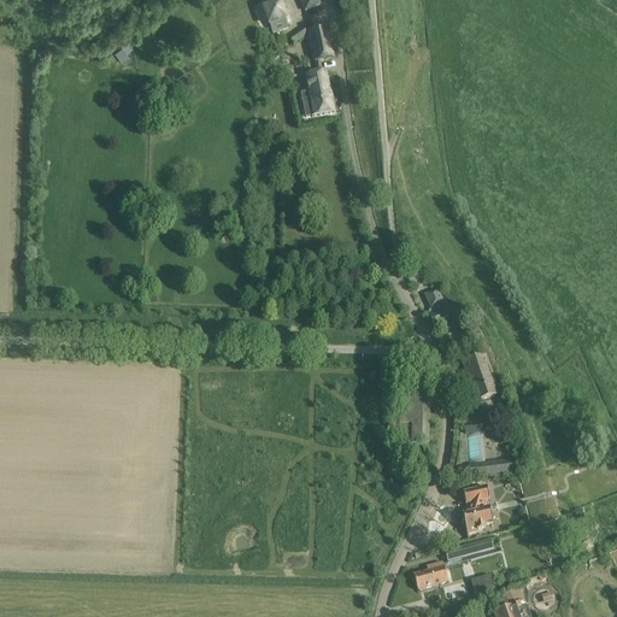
[(288,22),(281,3),(278,3),(277,0),(266,0),(260,3),(263,7),(260,9),(268,29),(270,28),(272,35),(288,29),(286,23),(288,22)]
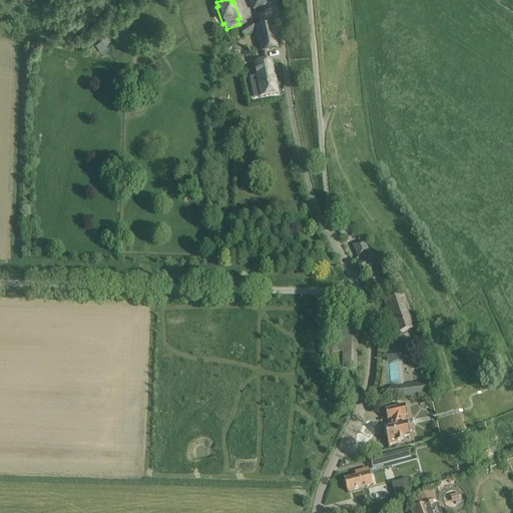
[(263,5),(260,0),(243,0),(249,11),(263,5)]
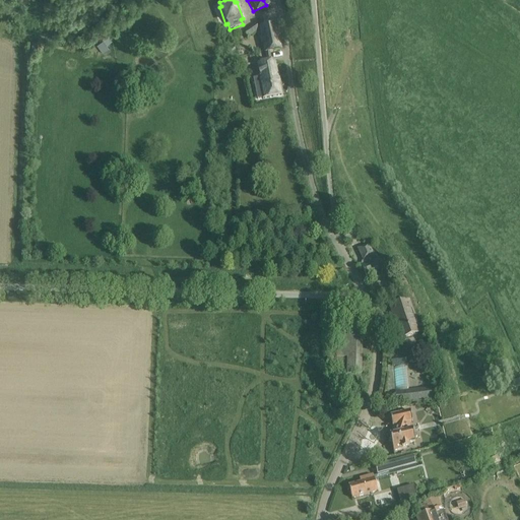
[(254,23),(243,33),(247,39),(259,30),(254,23)]
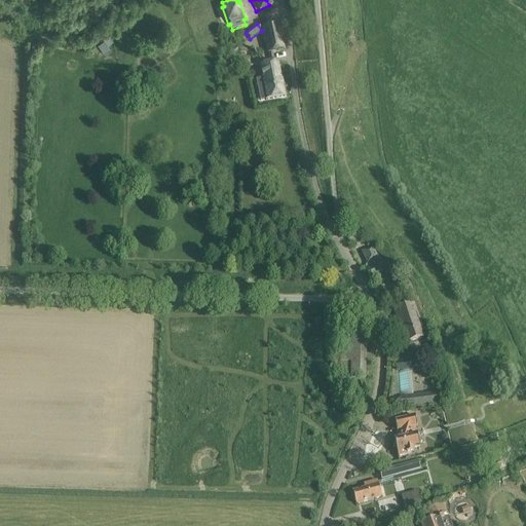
[(273,64),(271,52),(284,50),(278,25),(263,28),(270,64),(261,67),(267,100),(286,96),(282,75),(279,76),(277,63),(273,64)]
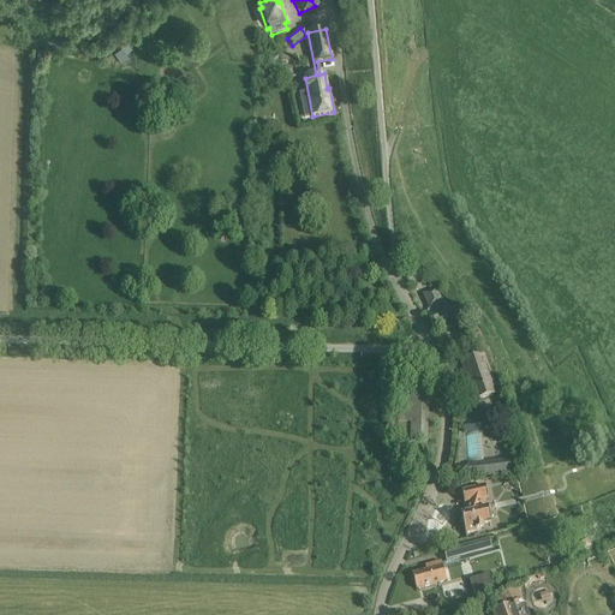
[(121,48),(114,53),(121,63),(129,58),(121,48)]
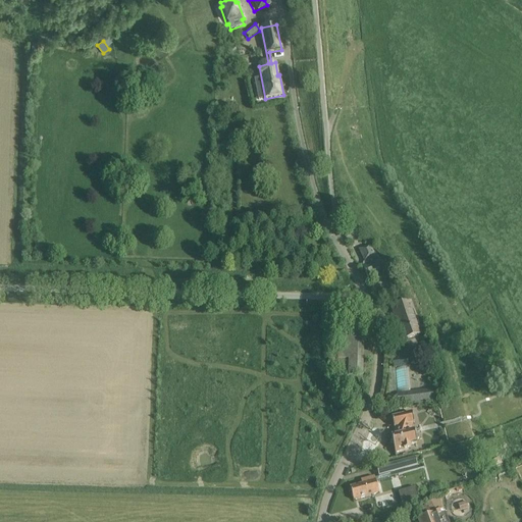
[(256,84),(249,85),(251,100),(258,99),(256,84)]
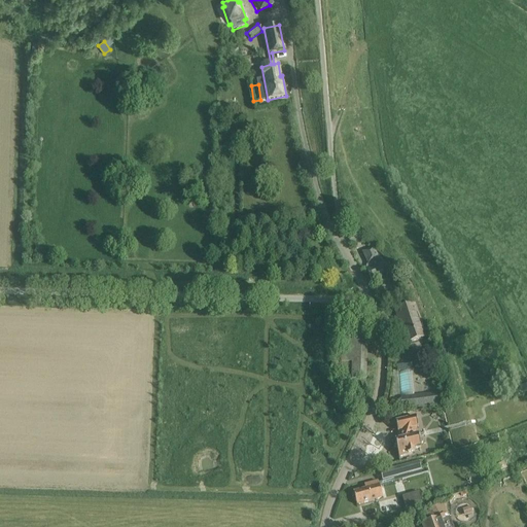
[(346,232),(348,238),(357,235),(355,227),(346,232)]
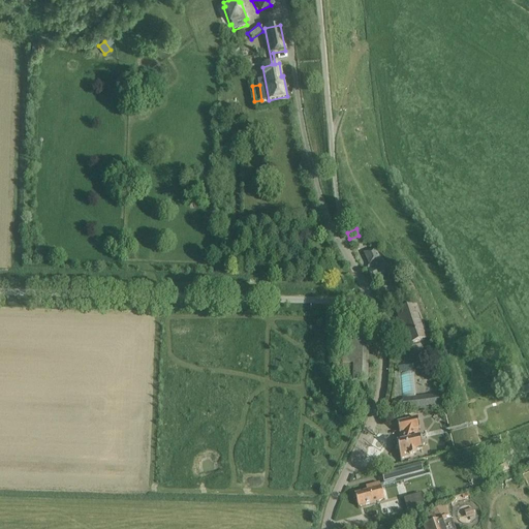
[(380,258),(375,247),(366,251),(370,260),(367,261),(371,269),(368,270),(373,282),(391,274),(390,271),(394,269),(391,261),(386,263),(383,257),(380,258)]
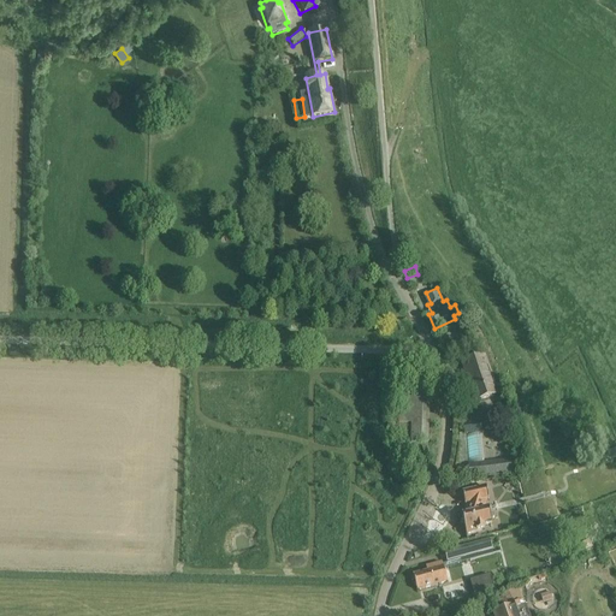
[(475,402),(490,396),(497,394),(485,355),(462,363),(475,402)]
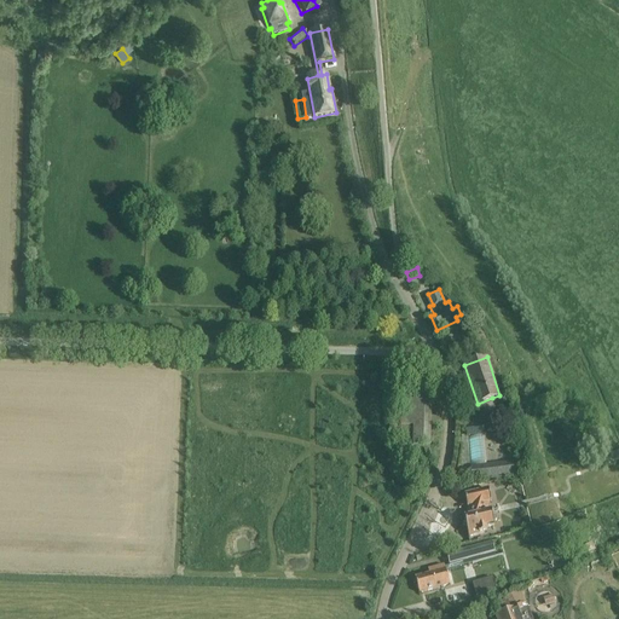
[(431,447),(432,403),(411,403),(411,446),(431,447)]
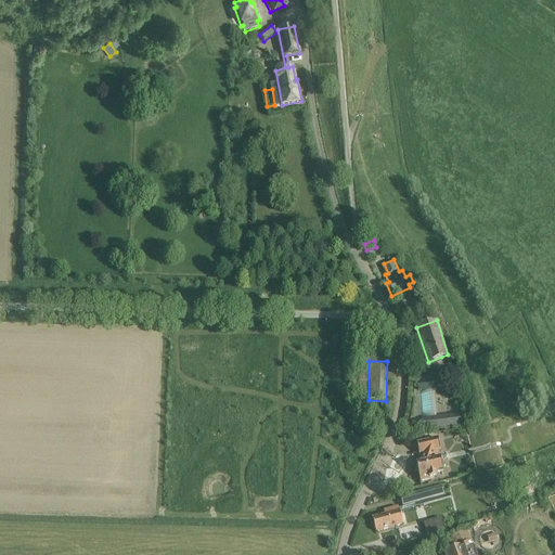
[(461,421),(463,421),(462,413),(422,418),(424,431),(462,426),(461,421)]
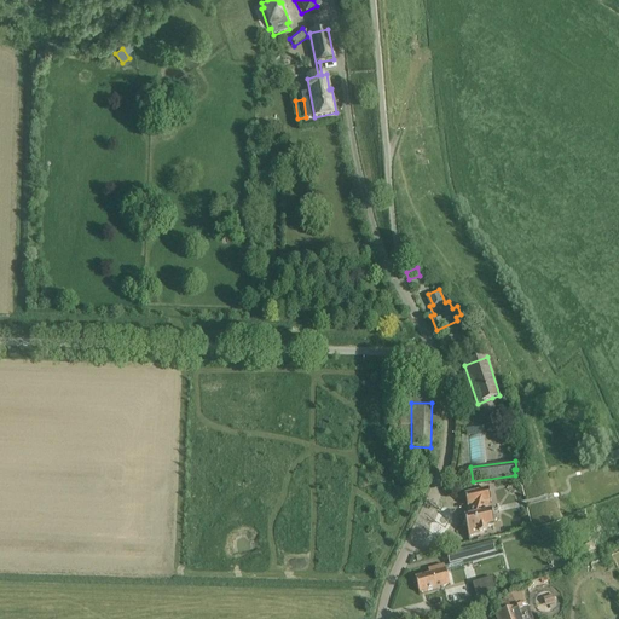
[(495,525),(493,524),(495,522),(496,520),(496,518),(495,516),(492,516),(491,513),(484,514),(489,502),(491,502),(489,490),(464,496),(467,507),(470,507),(467,519),(464,519),(468,537),(486,533),(485,527),(495,525)]
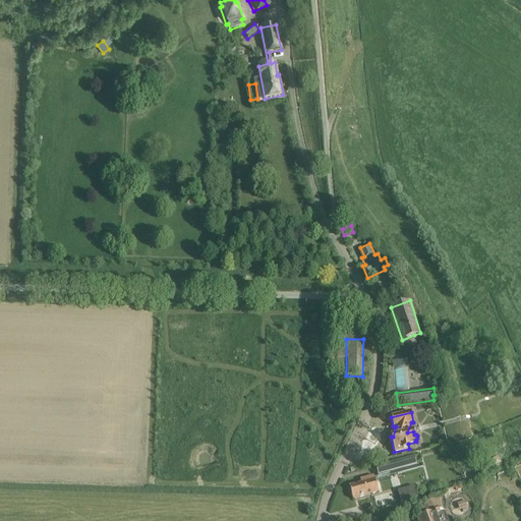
[(414,456),(377,467),(379,476),(417,466),(414,456)]
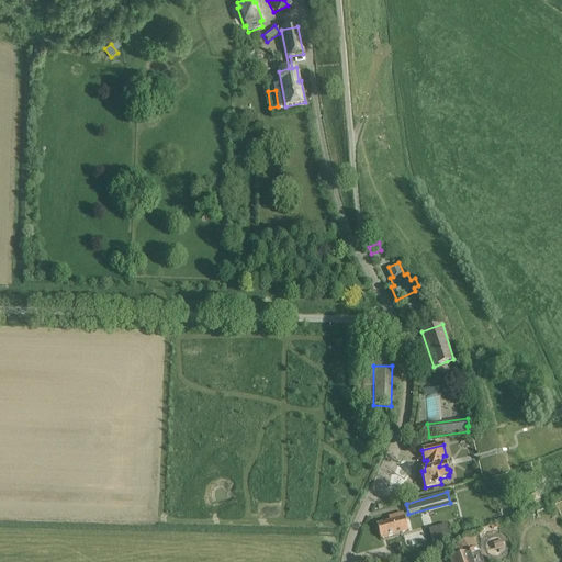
[(406,527),(403,514),(389,518),(390,523),(377,526),(380,539),(391,536),(407,531),(406,527)]
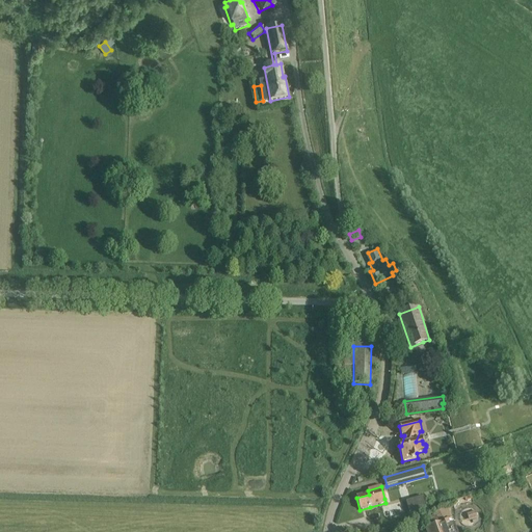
[(423,500),(405,504),(409,519),(426,514),(423,500)]
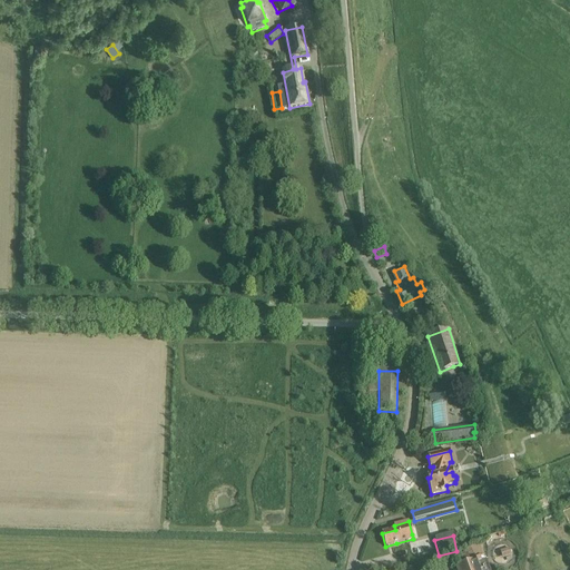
[(488,569),(479,544),(462,551),(467,563),(455,568),(457,569),(488,569)]
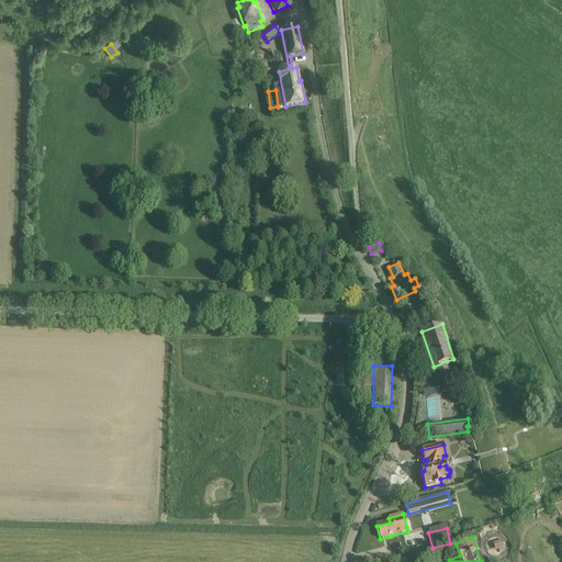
[(495,552),(505,550),(503,540),(493,542),(495,552)]
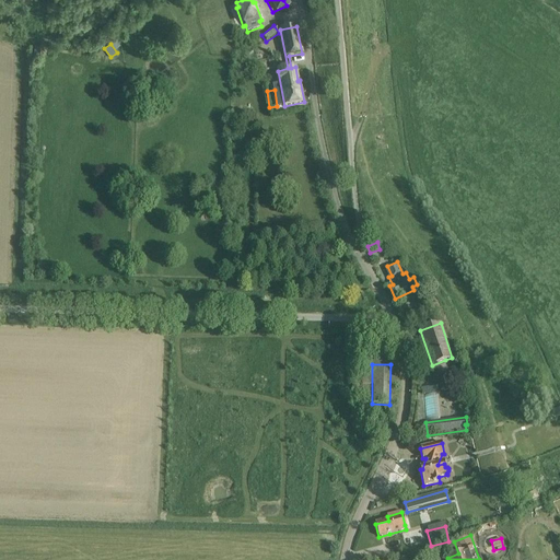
All buildings are outlined.
